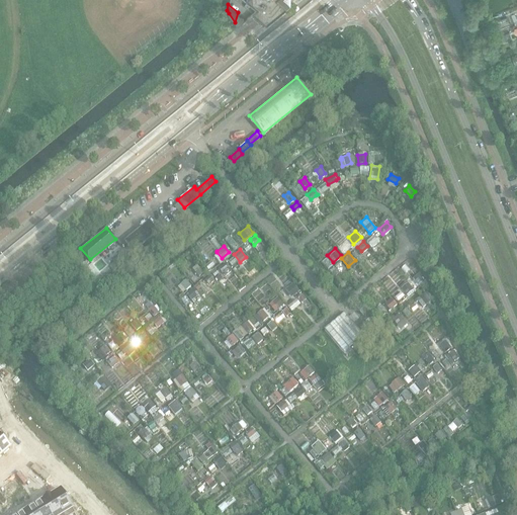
[(224,262),(219,266),(222,271),(223,270),(225,273),(230,269),(224,262)]
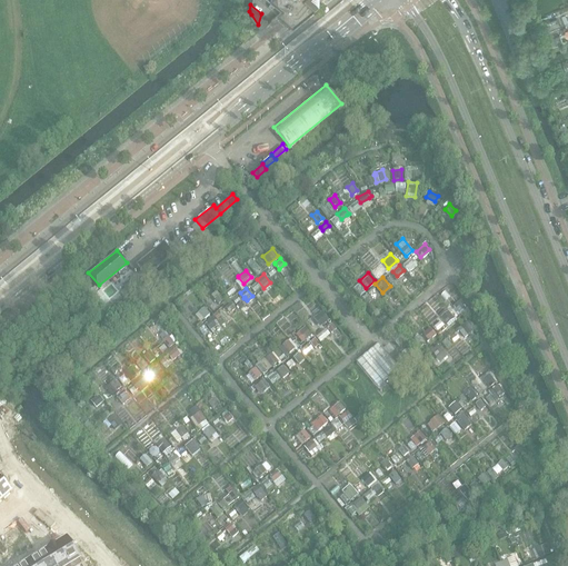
[(458,299),(452,304),(459,310),(464,307),(458,299)]
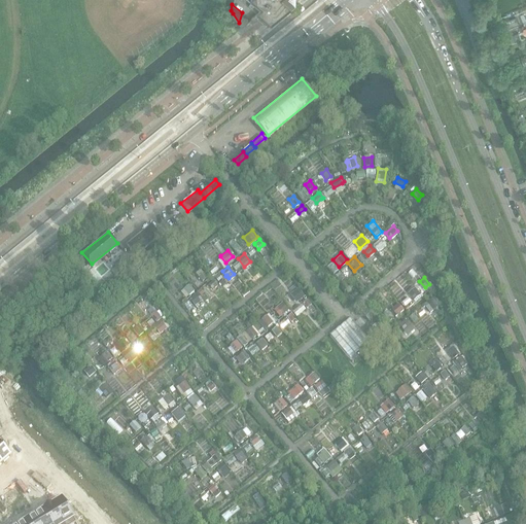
[(212,279),(208,282),(212,287),(216,284),(212,279)]
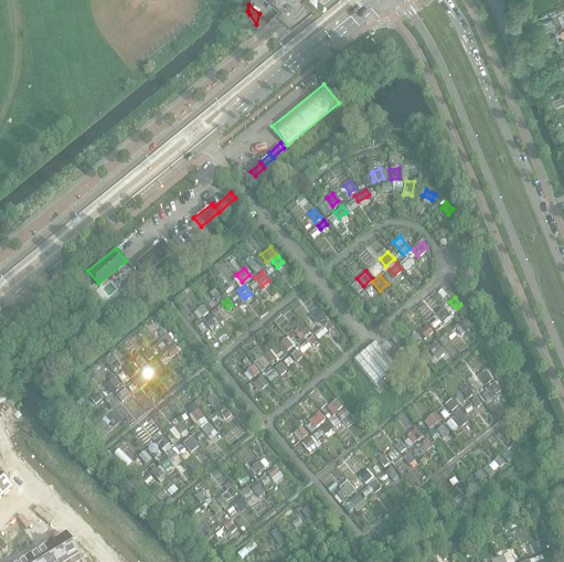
[(202,304),(195,308),(202,315),(203,314),(208,310),(202,304)]
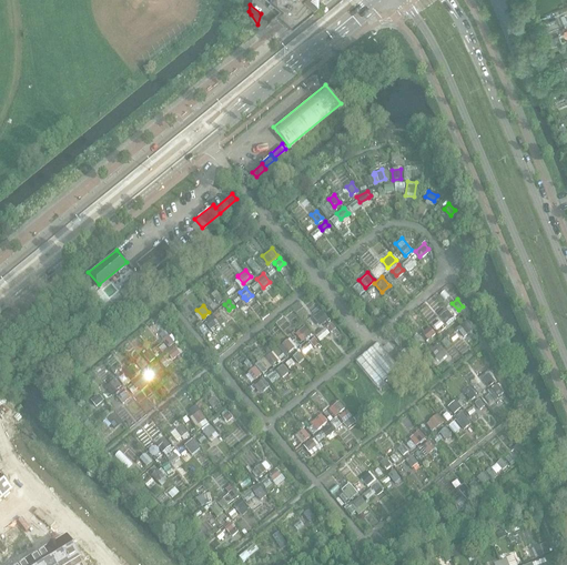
[(445,308),(438,313),(445,322),(453,315),(445,308)]
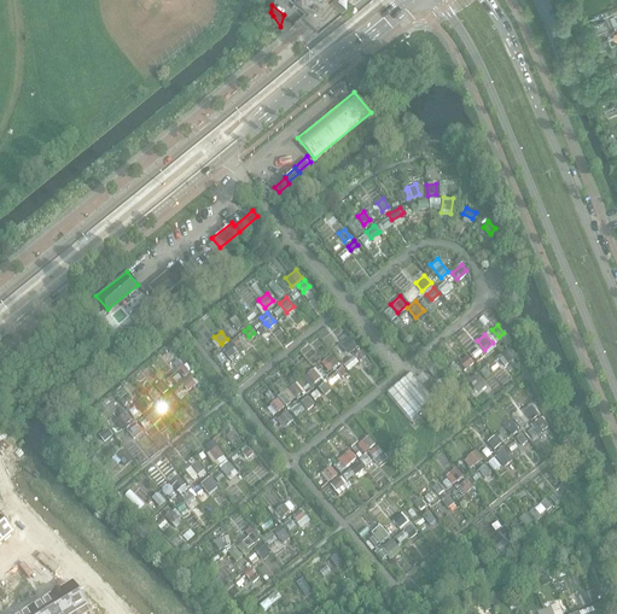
[(348,337),(343,340),(349,349),(354,345),(348,337)]
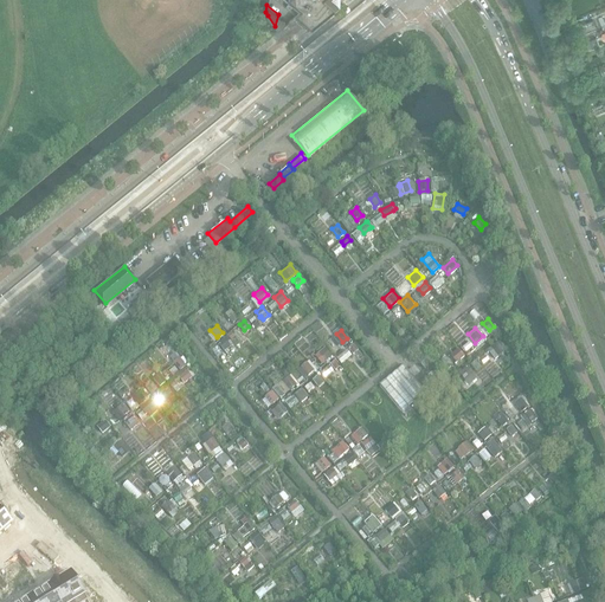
[(225,335),(217,341),(223,349),(231,343),(225,335)]
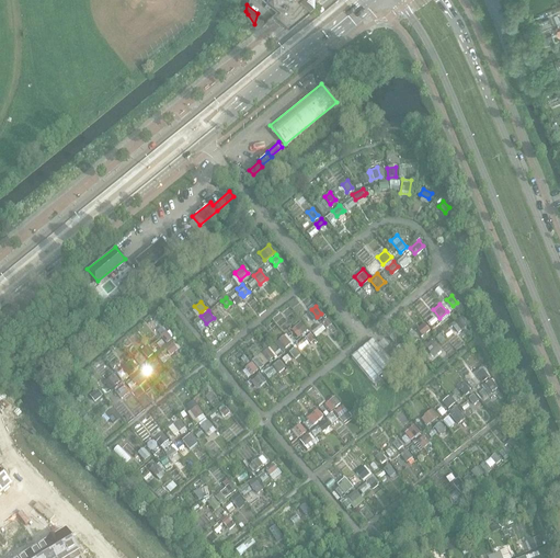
[(460,315),(450,322),(457,330),(467,322),(460,315)]
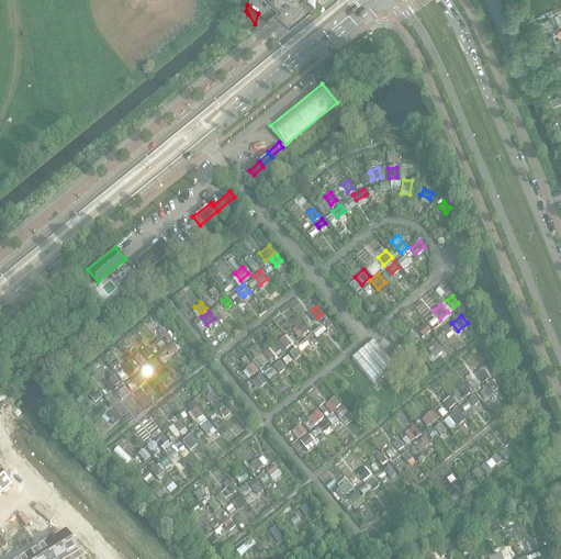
[(327,317),(323,322),(327,326),(332,323),(327,317)]
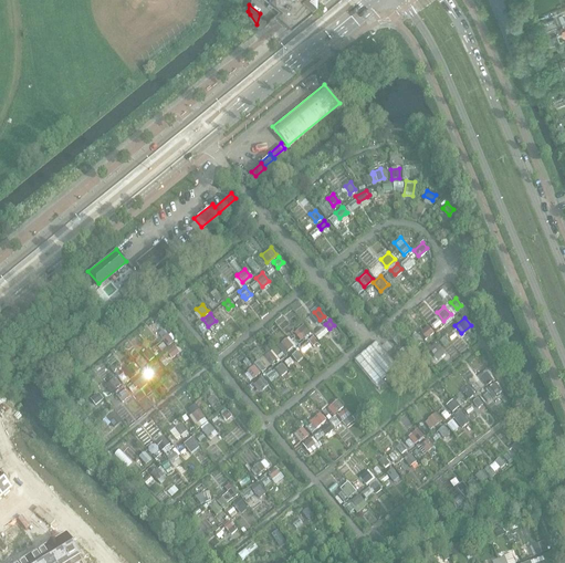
[(303,322),(296,327),(304,337),(311,332),(303,322)]
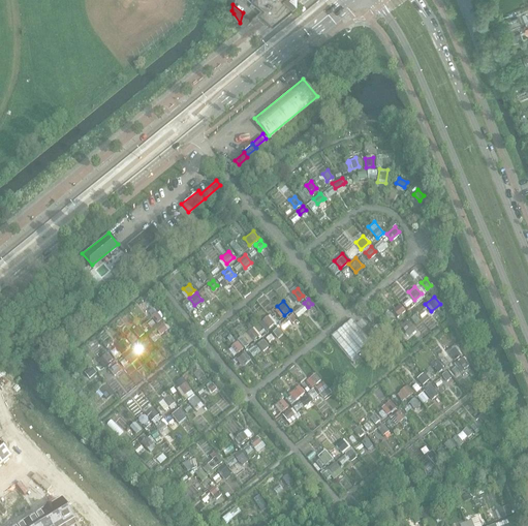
[(399,303),(394,307),(399,313),(404,309),(399,303)]
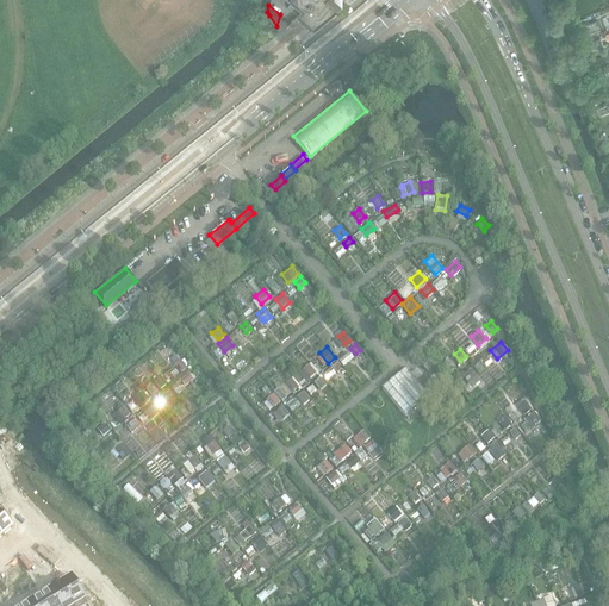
[(179,357),(173,362),(180,370),(185,366),(179,357)]
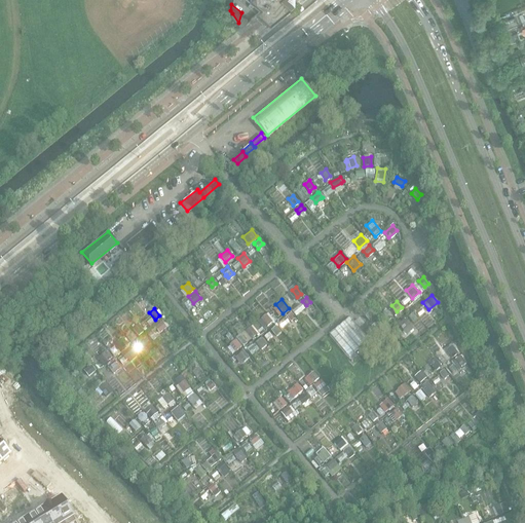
[(265,312),(260,316),(266,324),(271,320),(265,312)]
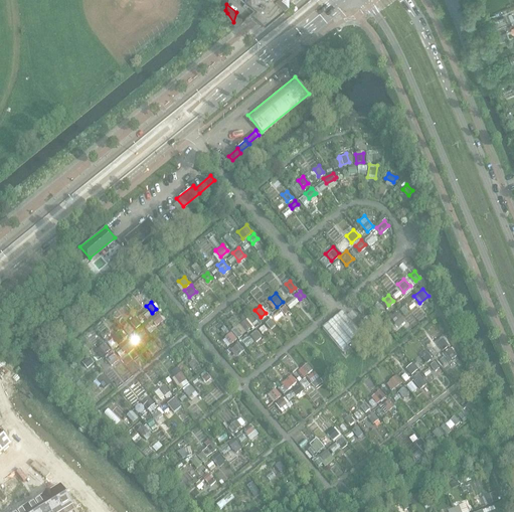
[(360,330),(350,318),(356,313),(351,307),(345,311),(342,309),(322,325),(341,347),(360,330)]
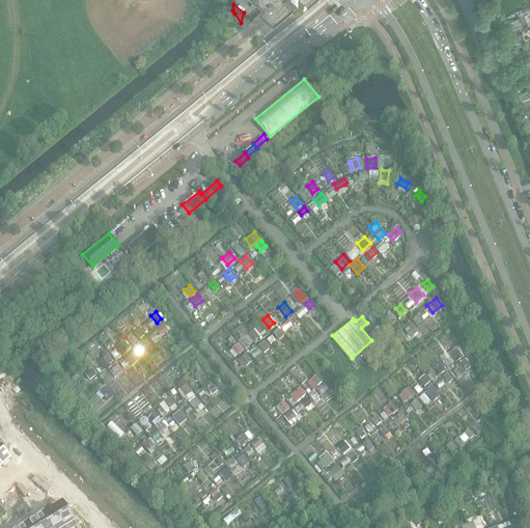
[(409,320),(400,327),(409,336),(417,330),(409,320)]
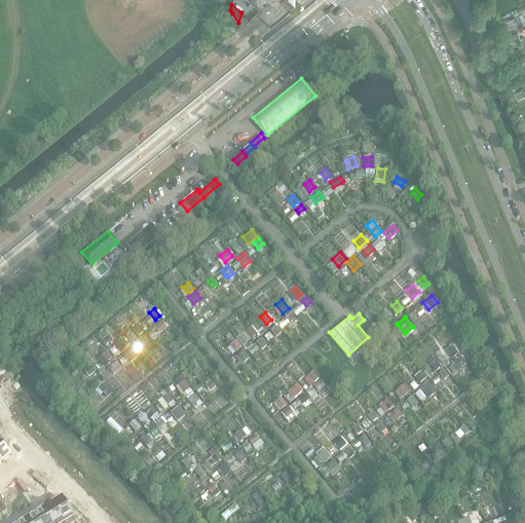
[(161,320),(154,326),(159,331),(165,326),(161,320)]
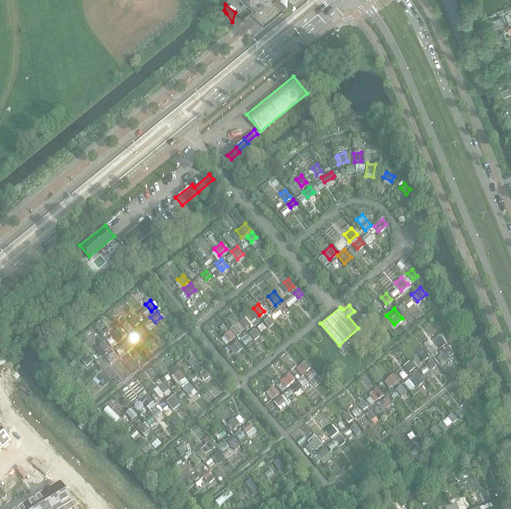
[(134,314),(128,318),(134,325),(139,321),(134,314)]
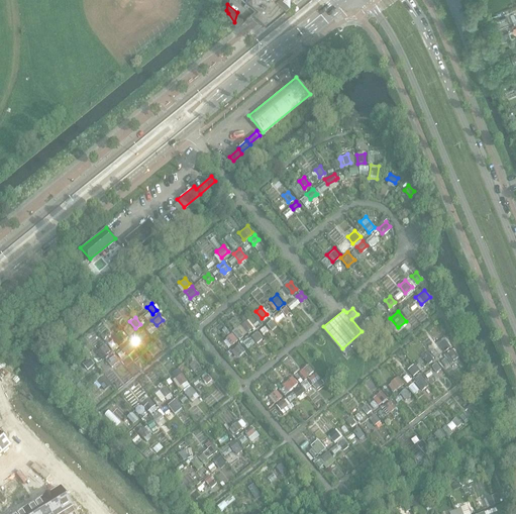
[(270,319),(266,322),(271,328),(275,325),(270,319)]
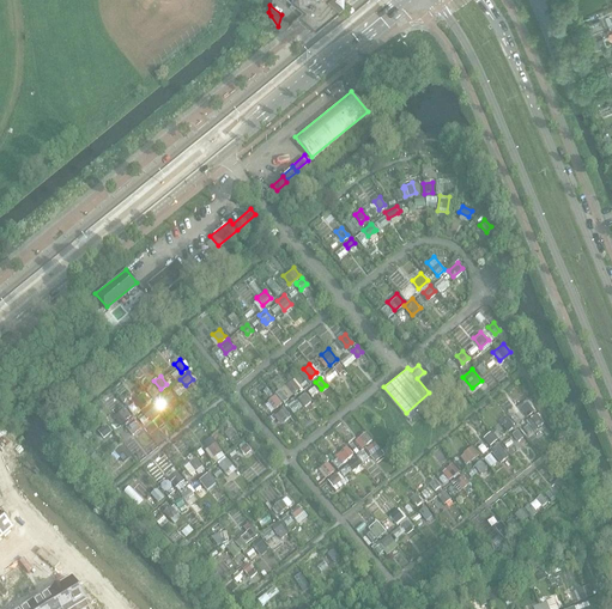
[(292,379),(286,384),(292,391),(298,387),(292,379)]
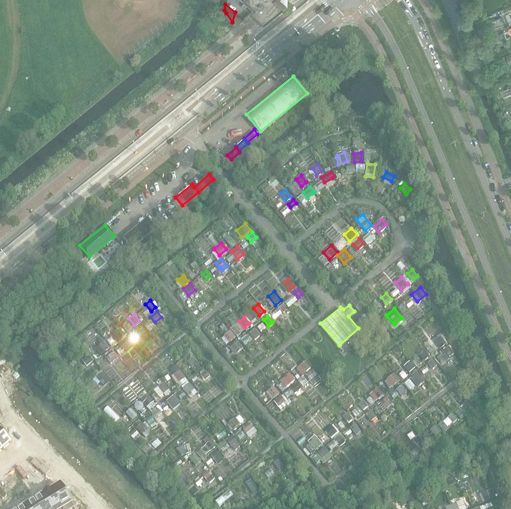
[(118,327),(110,334),(116,342),(124,334),(118,327)]
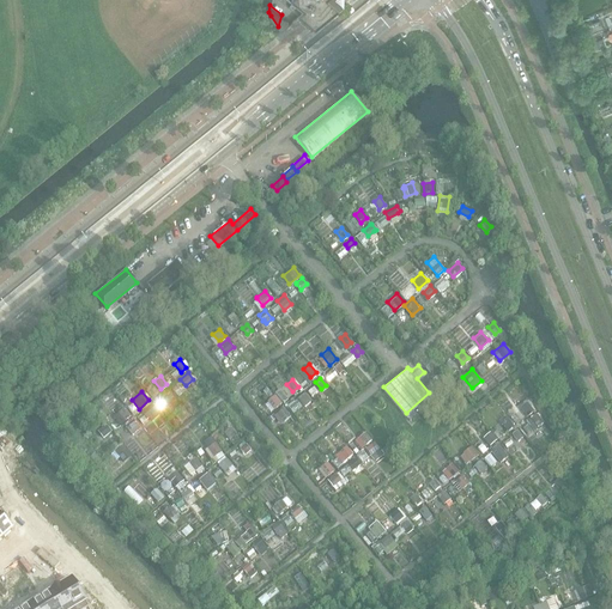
[(303,393),(297,396),(303,405),(309,400),(303,393)]
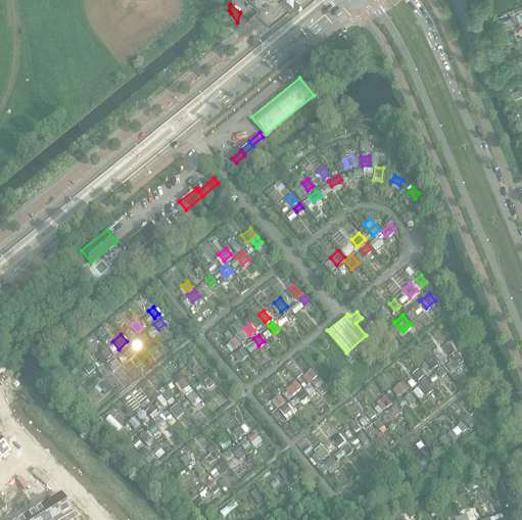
[(233,337),(228,340),(229,341),(233,346),(233,347),(238,343),(233,337)]
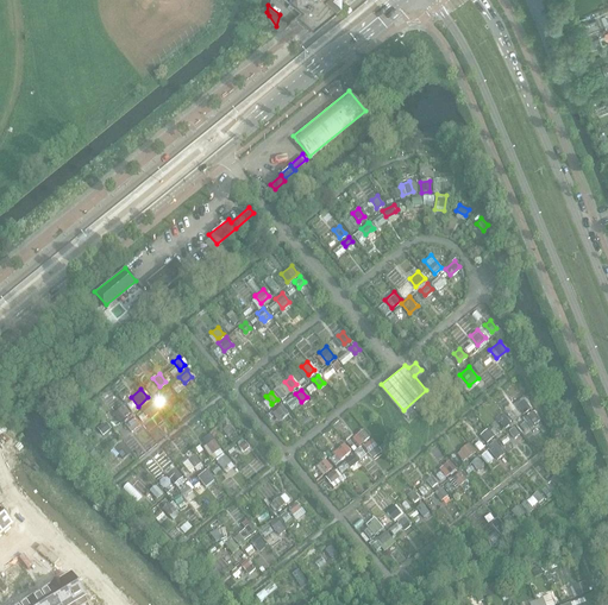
[(522,398),(516,403),(524,411),(528,407),(522,398)]
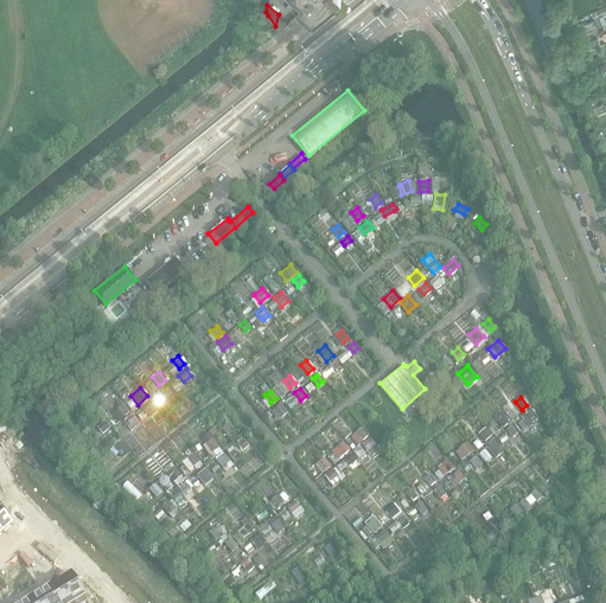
[(148,398),(140,406),(145,412),(146,410),(148,414),(157,408),(148,398)]
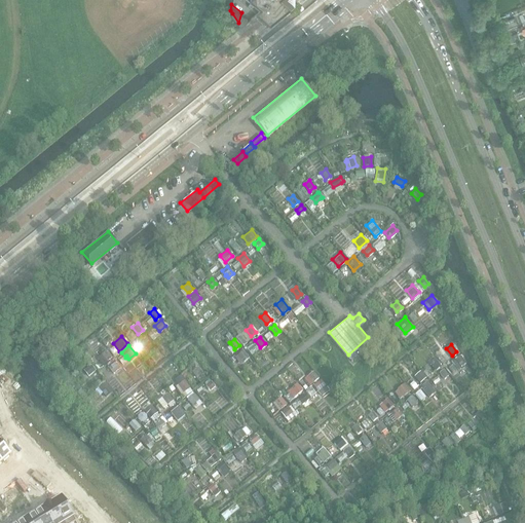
[(106,349),(97,356),(103,363),(106,361),(111,356),(106,349)]
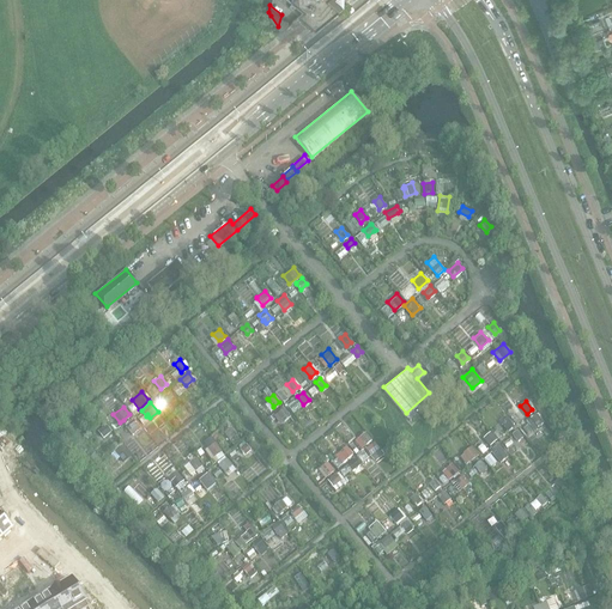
[(283,407),(277,412),(283,419),(289,415),(283,407)]
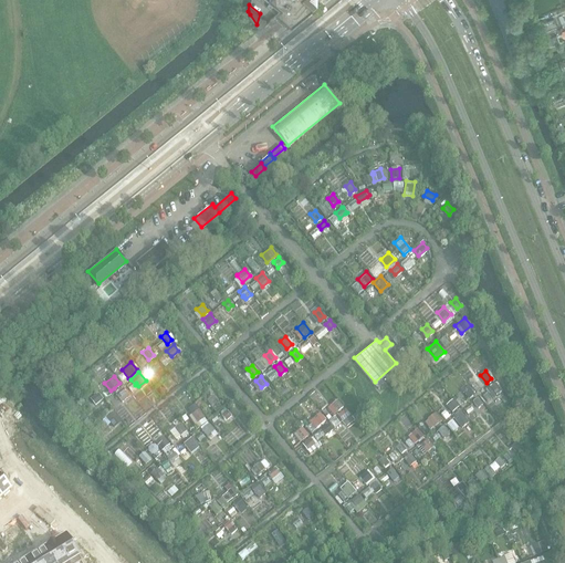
[(494,381),(485,388),(492,396),(501,389),(494,381)]
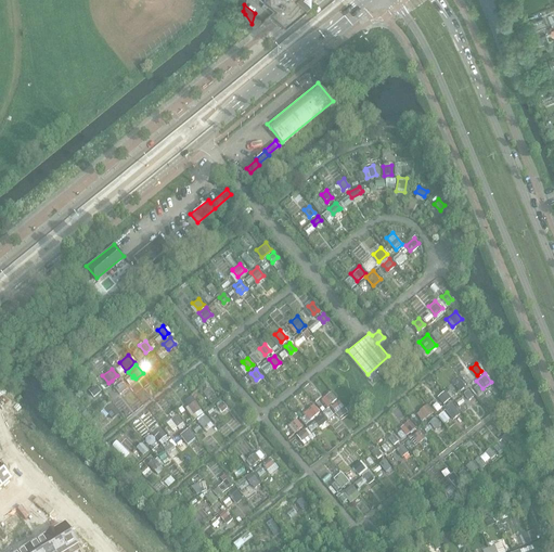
[(119,377),(112,384),(119,393),(126,386),(119,377)]
